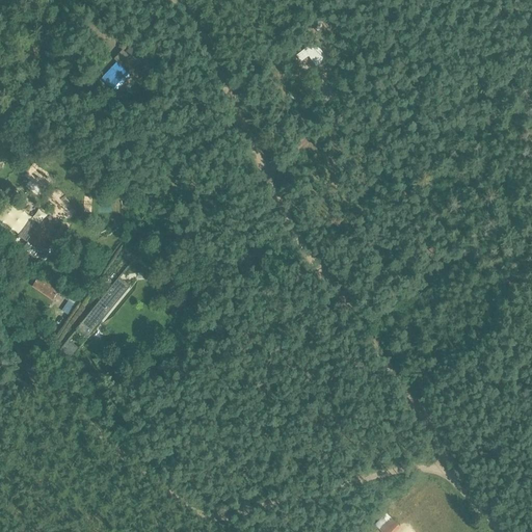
[(295,56),(301,63),(312,56),(319,64),(326,59),(314,44),(295,56)]
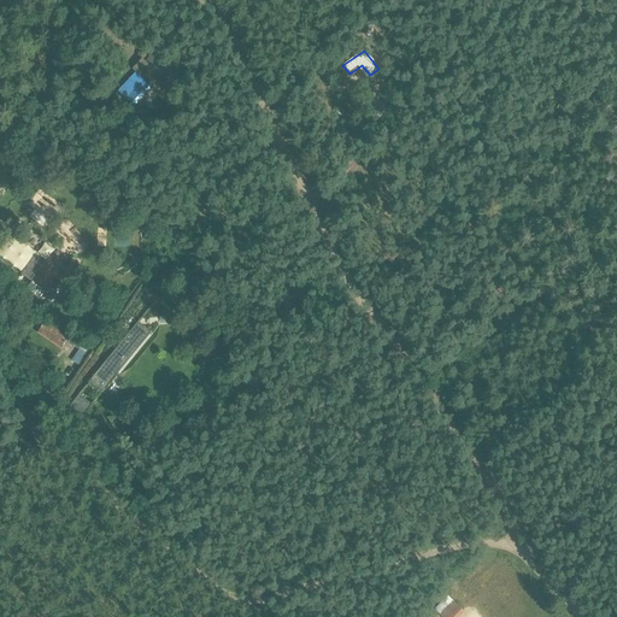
[(135,72),(118,92),(141,113),(158,95),(162,99),(181,78),(154,53),(146,62),(142,59),(133,70),(135,72)]
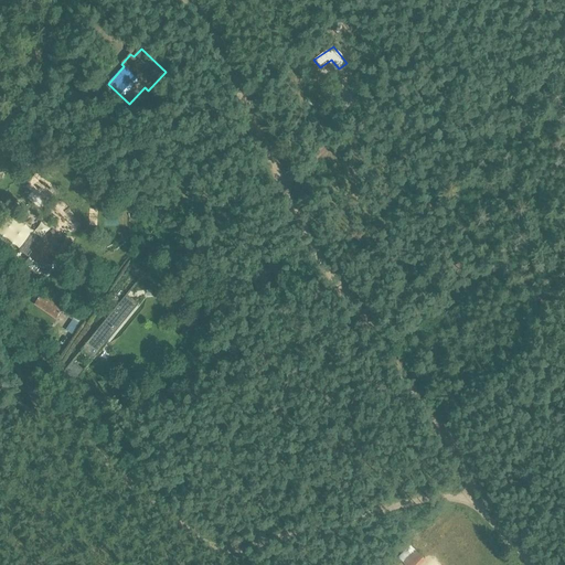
[(115,96),(108,104),(120,115),(127,108),(115,96)]
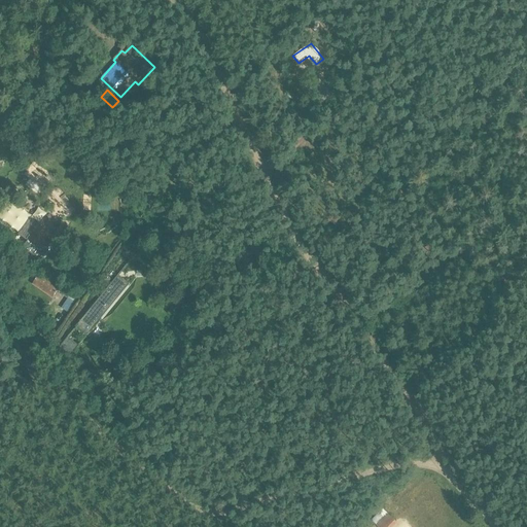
[(97,100),(92,106),(98,111),(103,105),(97,100)]
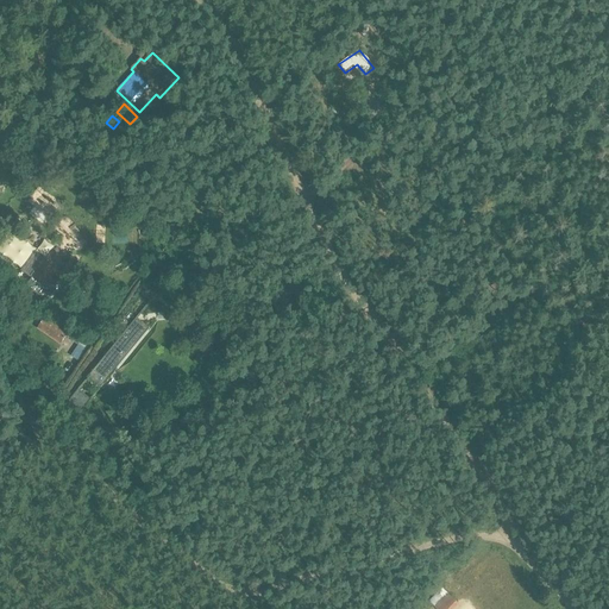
[(114,135),(100,124),(92,135),(106,146),(114,135)]
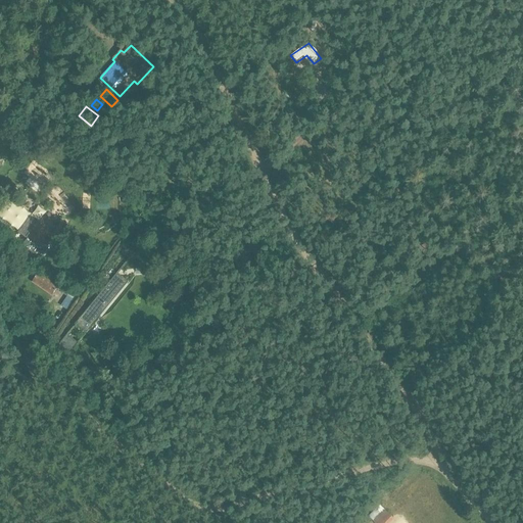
[(28,140),(20,148),(28,154),(35,145),(28,140)]
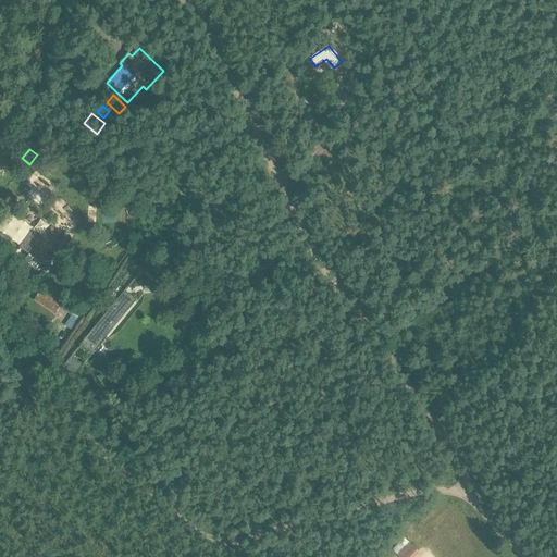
[(0,231),(21,246),(19,248),(28,255),(23,262),(44,276),(51,265),(44,260),(50,251),(54,256),(59,250),(52,245),(57,239),(60,242),(64,234),(51,224),(49,226),(42,222),(35,232),(32,230),(33,227),(7,210),(0,220),(0,231)]
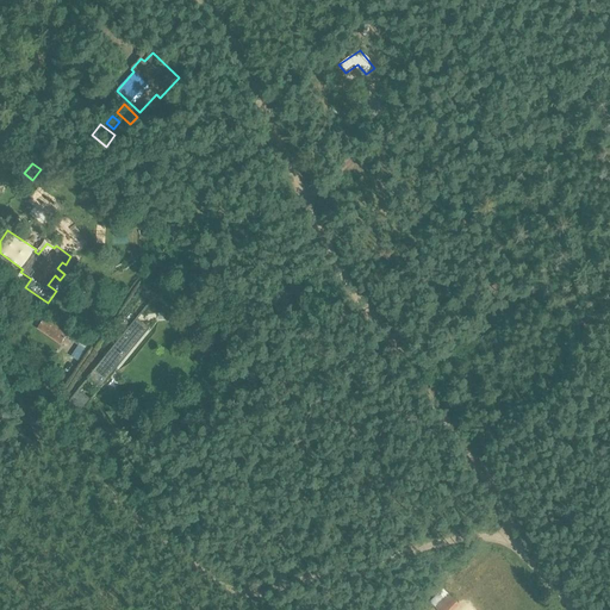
[(72,260),(63,272),(72,277),(75,272),(85,278),(89,272),(72,260)]
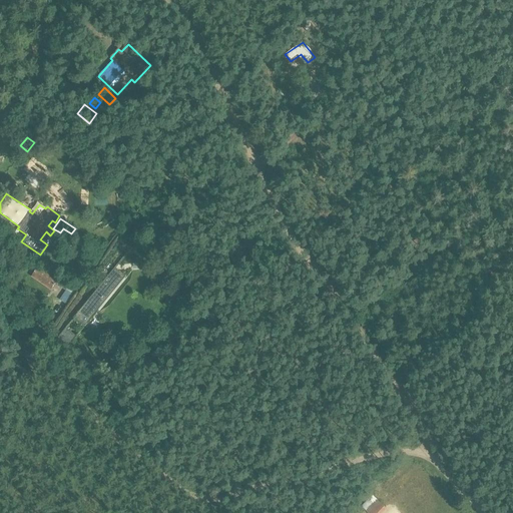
[(417,257),(424,269),(429,266),(422,253),(417,257)]
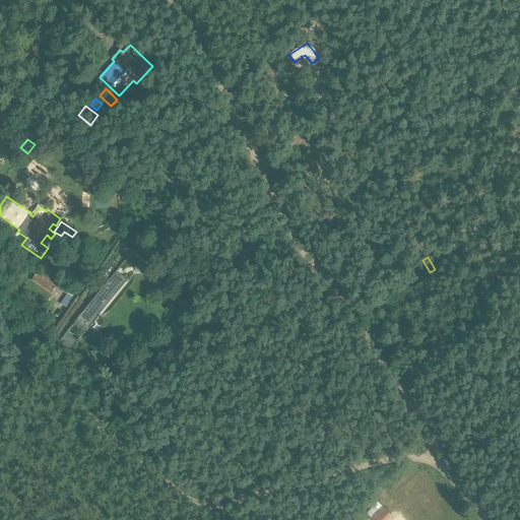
[(58,285),(59,284),(39,270),(33,279),(56,296),(61,287),(58,285)]
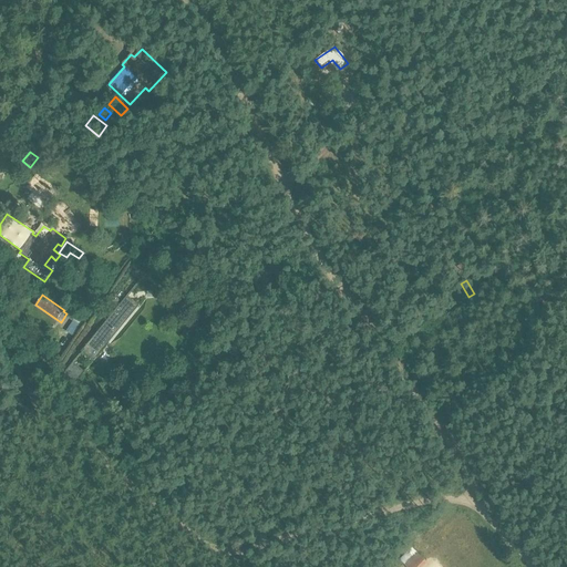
[(94,361),(138,306),(127,296),(82,351),(94,361)]
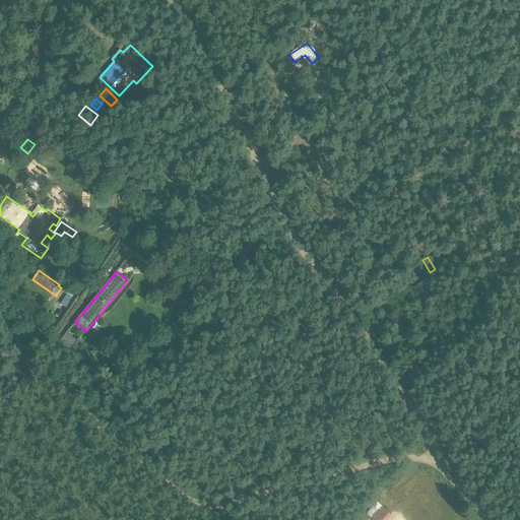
[(67,309),(72,301),(66,296),(60,304),(67,309)]
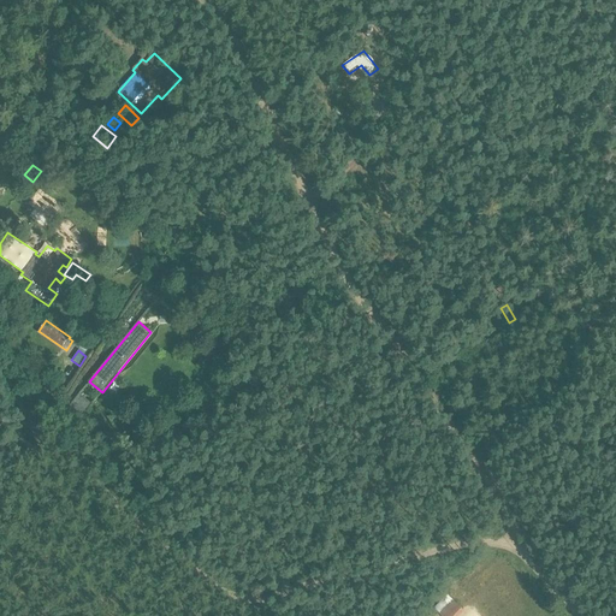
[(78,422),(92,404),(80,394),(65,412),(78,422)]
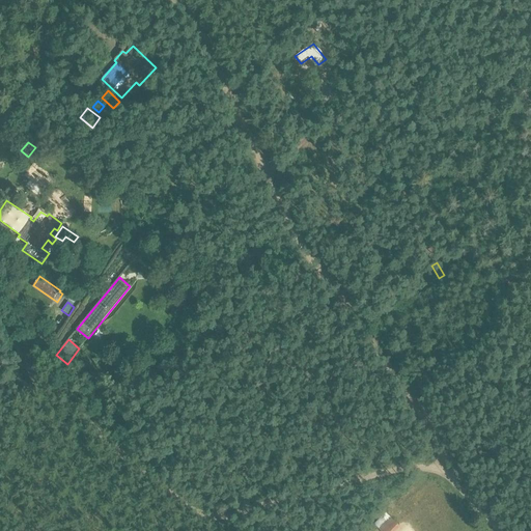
[(380,530),(390,518),(386,513),(374,525),(380,530)]
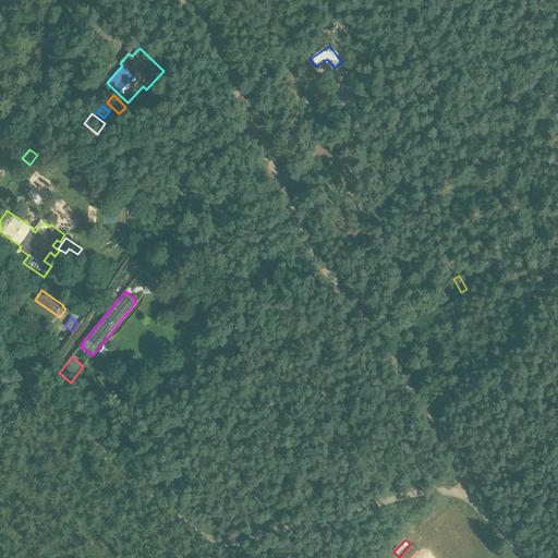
[(410,544),(399,557),(400,557),(415,557),(420,554),(410,544)]
